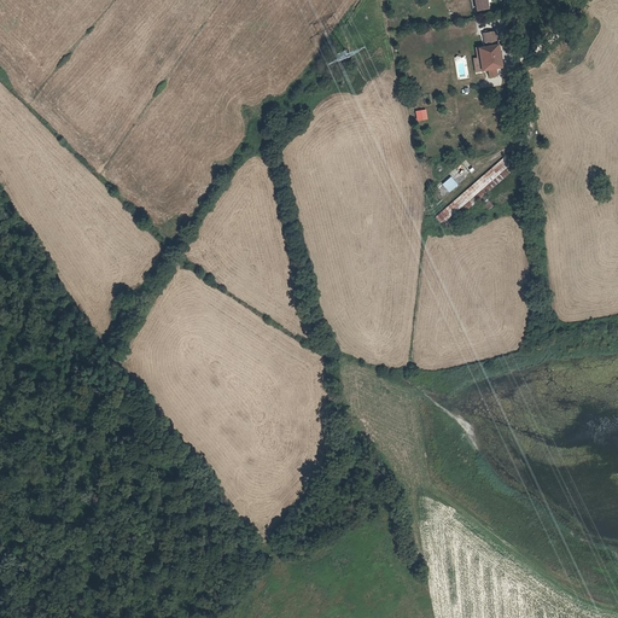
[(452,99),(443,100),(444,109),(454,108),(452,99)]
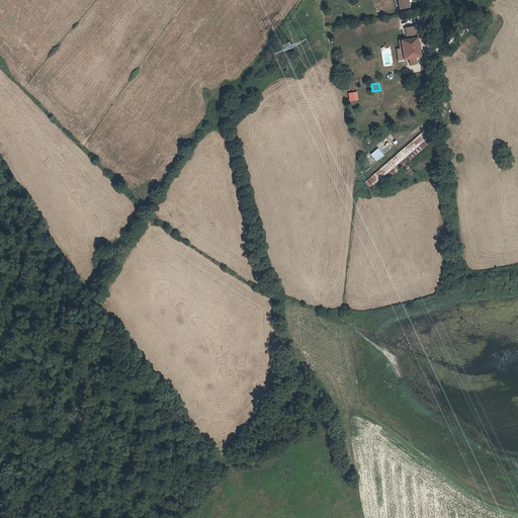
[(350,101),(358,100),(357,91),(349,92),(350,101)]
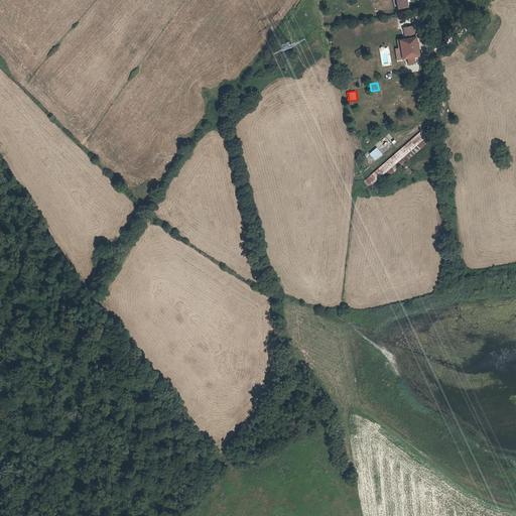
[(386,172),(394,180),(453,129),(444,121),(386,172)]
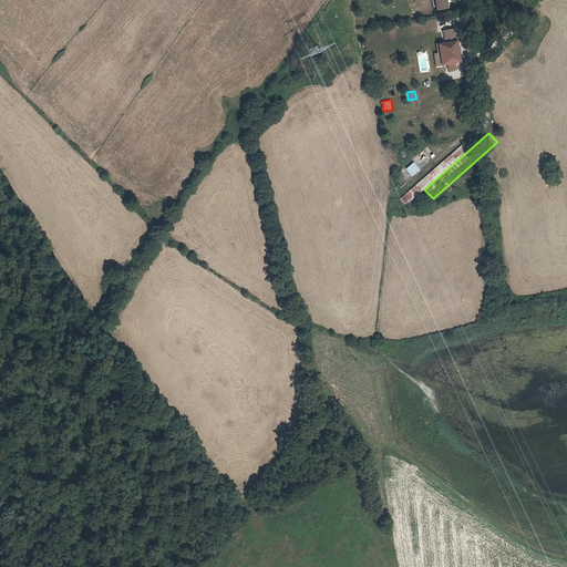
[(429,146),(424,148),(432,160),(435,157),(429,146)]
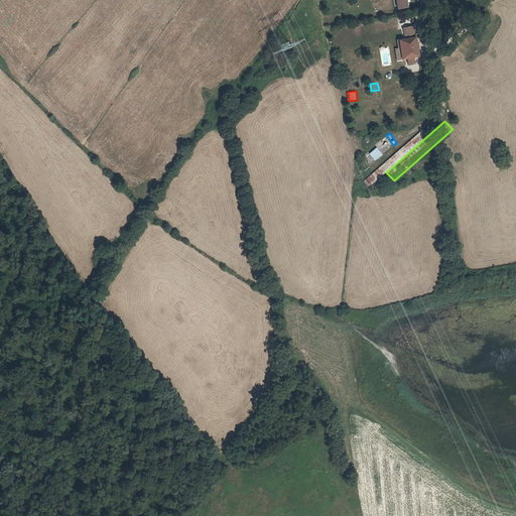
[(376,147),(369,153),(375,160),(383,153),(376,147)]
